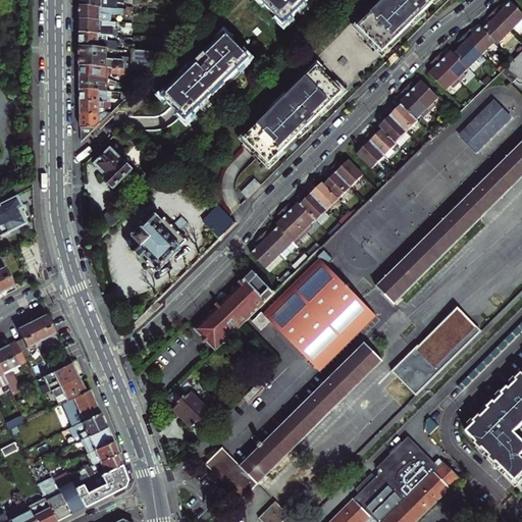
[(80,0),(81,6),(116,9),(117,0),(80,0)]
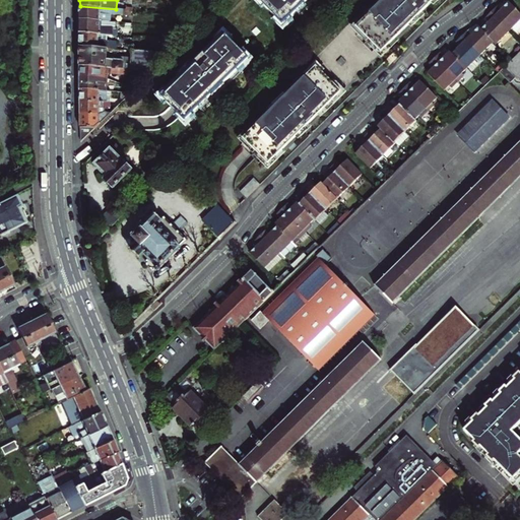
[(257,0),(252,0),(261,10),(264,7),(257,0)]
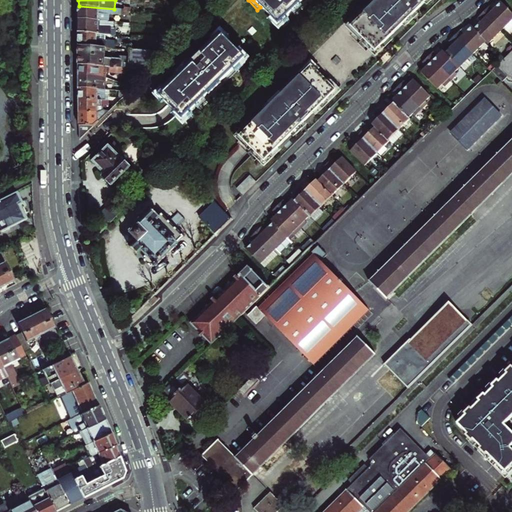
[(253,0),(260,7),(275,22),(281,29),(289,21),(295,16),(307,3),(308,5),(312,0),(253,0)]
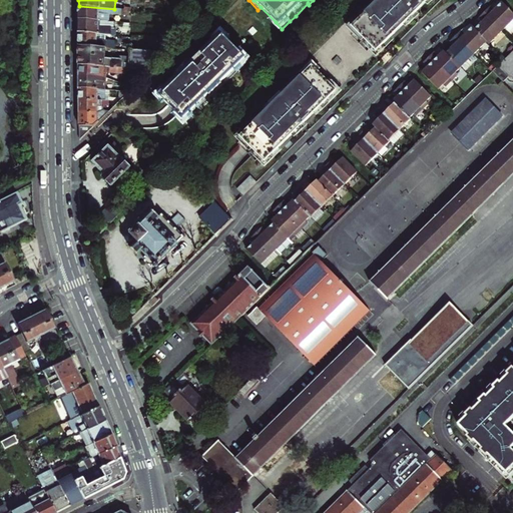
[(308,3),(296,16),(298,18),(316,0),(313,0),(309,5),(308,3)]
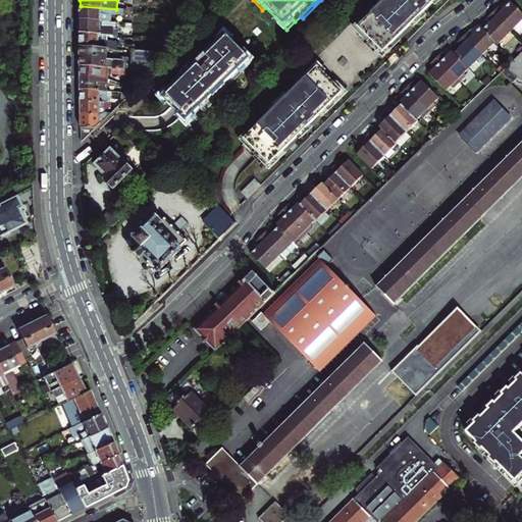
[(372,42),(382,52),(399,37),(411,23),(424,10),(432,2),(434,0),(383,0),(375,8),(369,14),(368,16),(357,27),(370,39),(372,42)]
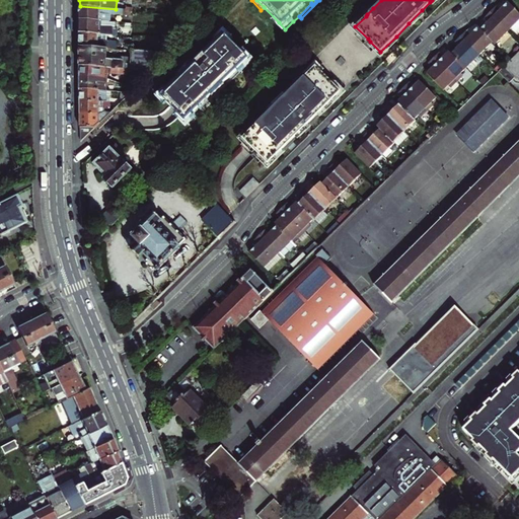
[(496,6),(491,11),(510,31),(518,22),(518,13),(507,2),(502,7),(499,10),(496,6)]
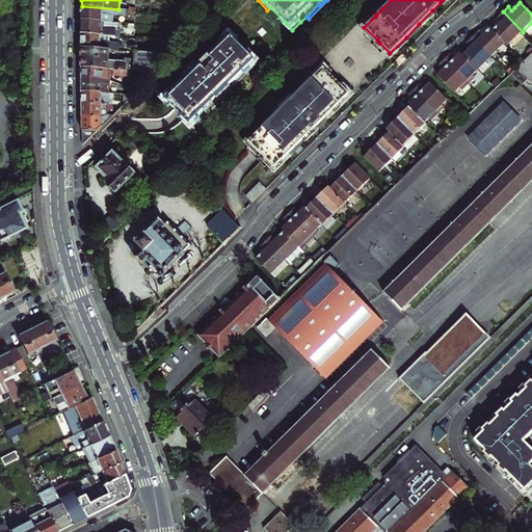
[(82,12),(82,20),(104,22),(112,23),(113,15),(135,17),(135,12),(128,11),(129,9),(118,9),(82,6),(82,12)]
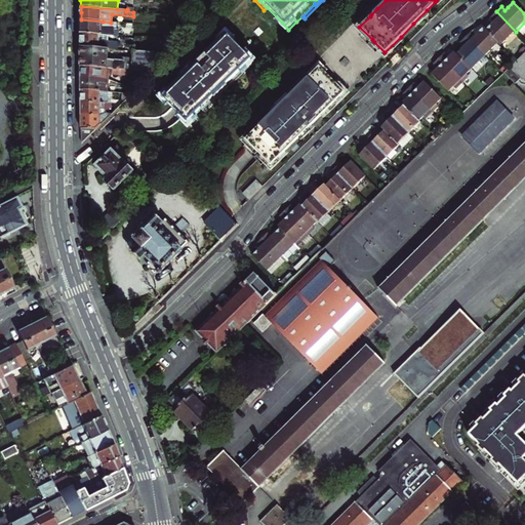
[(375,6),(369,12),(371,14),(377,8),(375,6)]
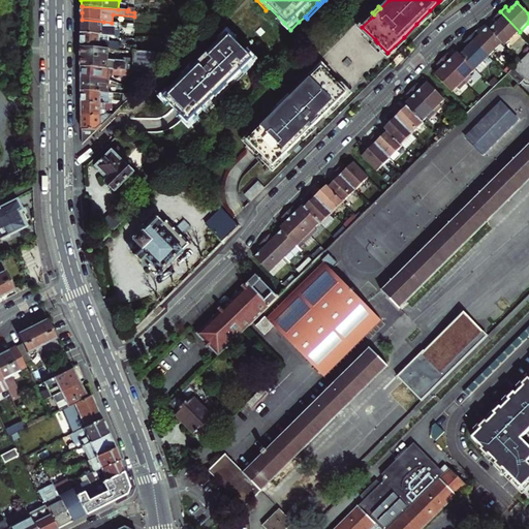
[(416,24),(419,27),(427,20),(433,13),(430,10),(416,24)]
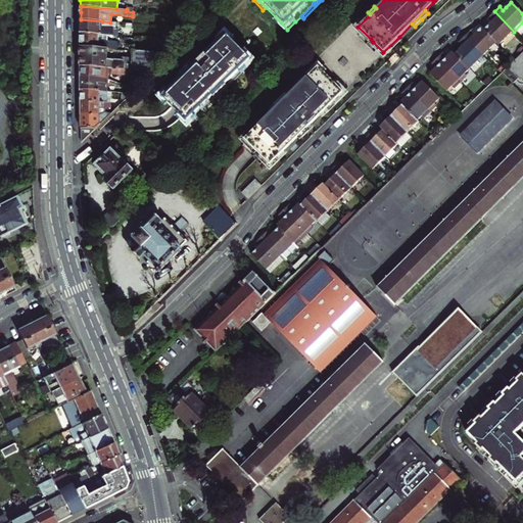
[(514,32),(494,11),(488,17),(491,21),(488,24),(483,29),(496,43),(500,46),(514,32)]
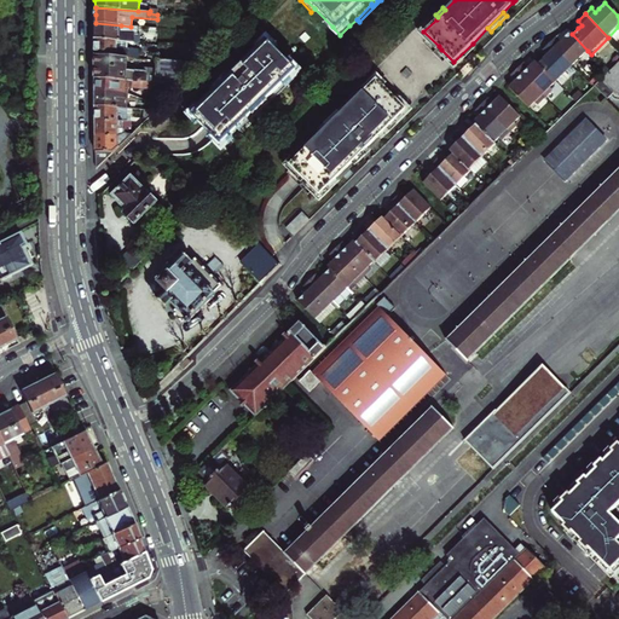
[(423,32),(437,19),(433,16),(418,32),(435,50),(439,46),(423,32)]
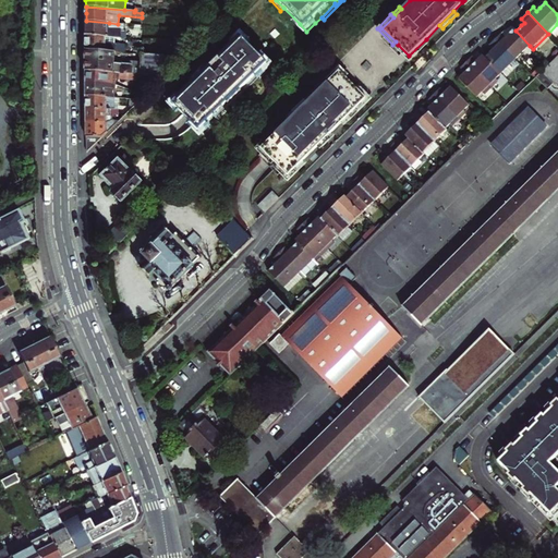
[(86,28),(86,36),(114,38),(125,39),(126,32),(108,31),(109,23),(86,21),(86,28)]
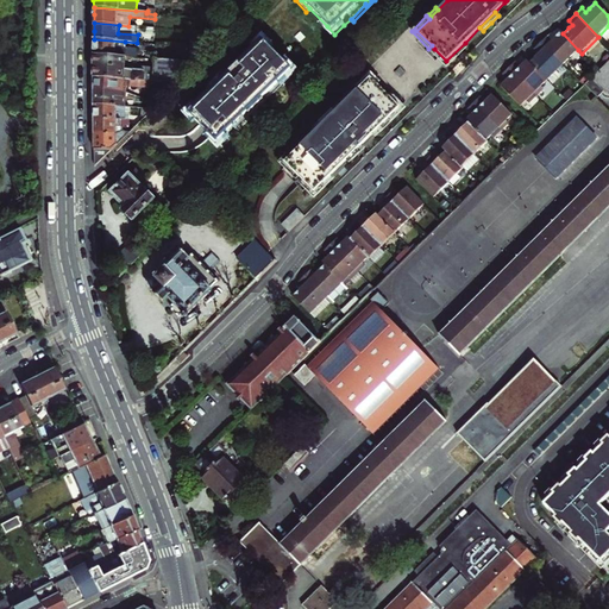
[(327,26),(324,30),(334,41),(347,27),(344,25),(334,35),(327,26)]
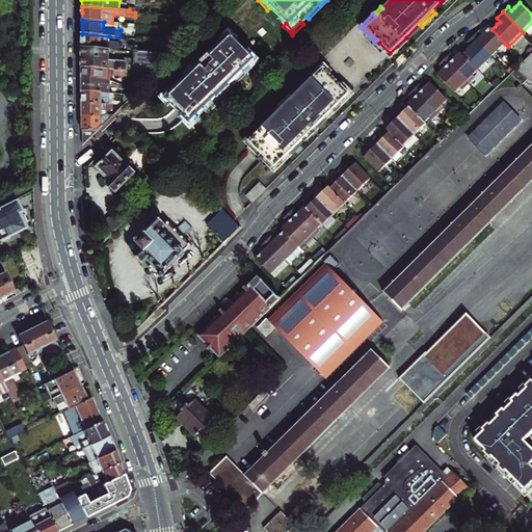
[(505,44),(491,29),(489,27),(484,33),(481,36),(477,32),(472,37),(491,57),(505,44)]
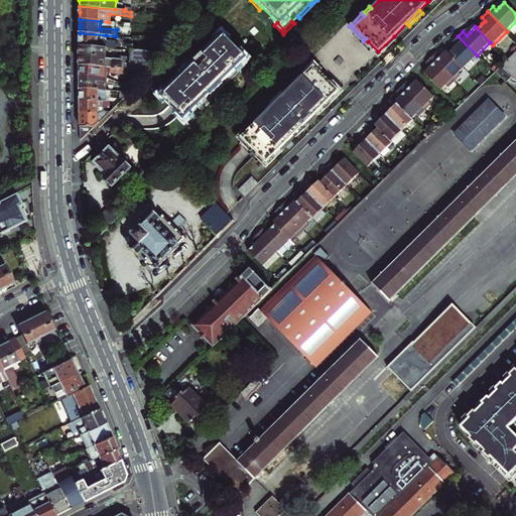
[(211,39),(214,42),(221,34),(228,41),(231,38),(222,29),(211,39)]
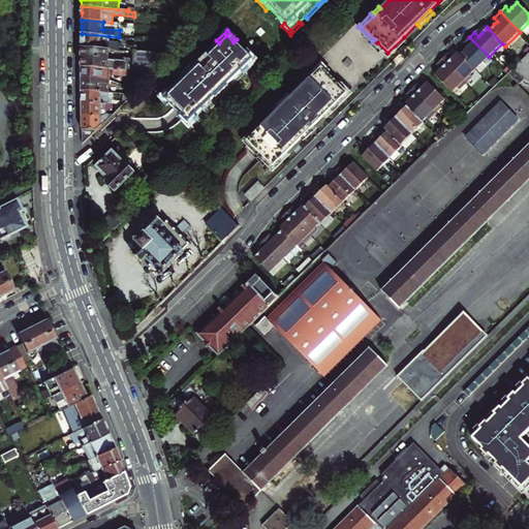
[(82,41),(82,48),(110,50),(115,51),(115,45),(112,44),(110,42),(107,42),(109,36),(82,34),(82,41)]
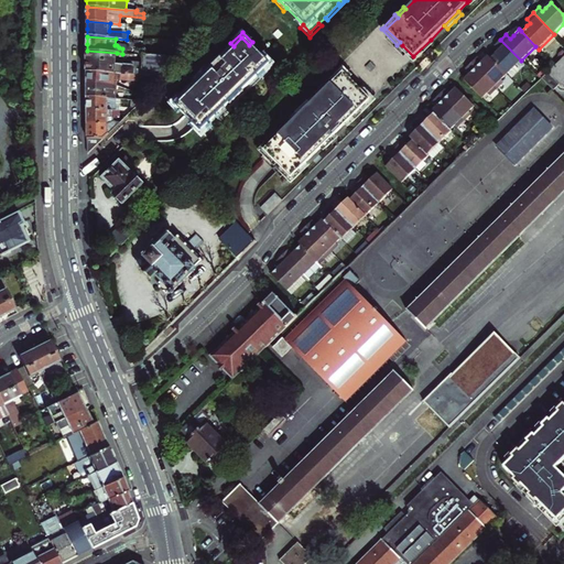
[(194,85),(181,98),(173,105),(181,112),(184,116),(197,129),(205,137),(213,128),(219,122),(232,109),(234,110),(247,97),(246,95),(273,68),(266,62),(249,45),(241,38),(234,46),(207,72),(209,74),(196,86),(194,85)]
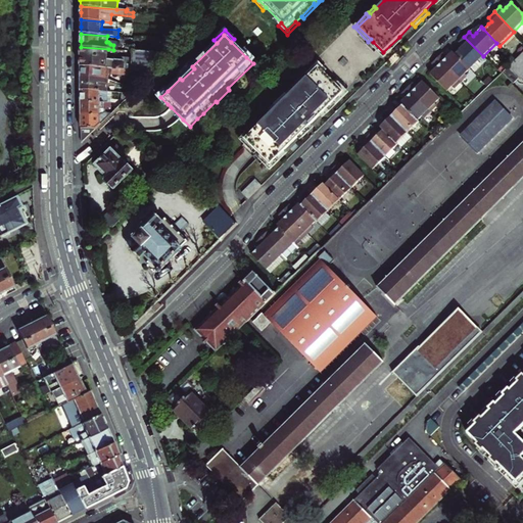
[(255,36),(250,41),(255,46),(260,41),(255,36)]
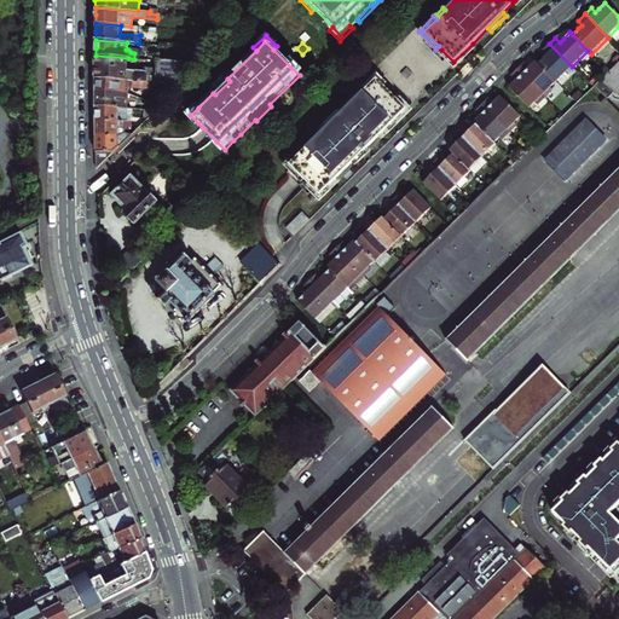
[(453,68),(475,46),(473,44),(453,62),(441,50),(438,52),(453,68)]
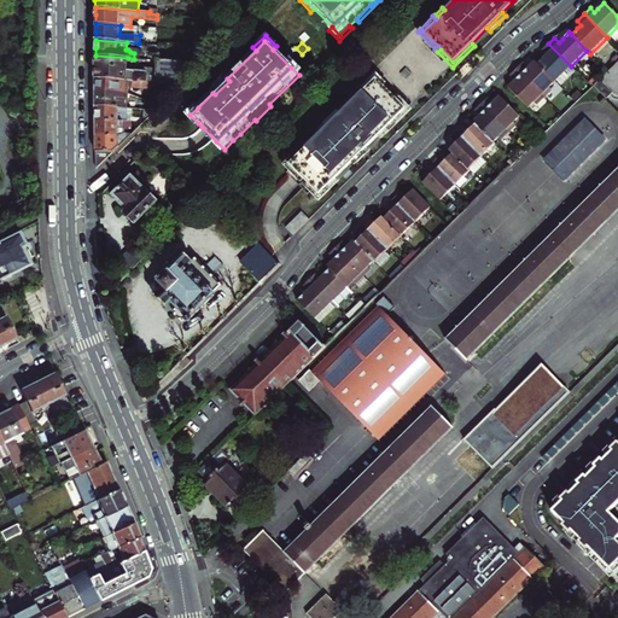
[(571,66),(548,44),(541,50),(546,54),(542,58),(537,63),(555,81),(571,66)]
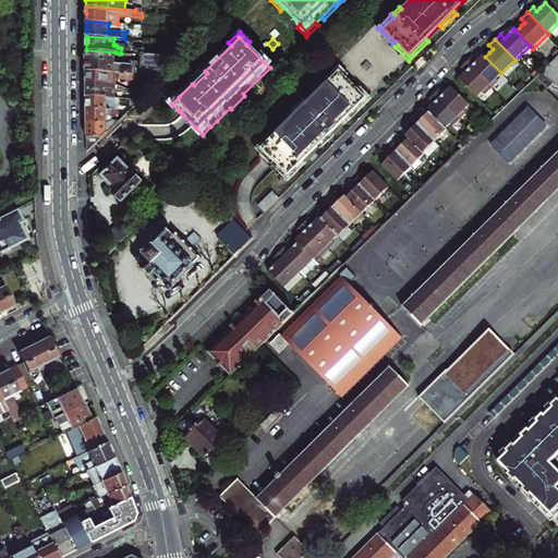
[(86,61),(86,71),(129,74),(165,77),(183,58),(147,56),(146,63),(136,62),(136,65),(114,63),(116,52),(86,50),(86,61)]
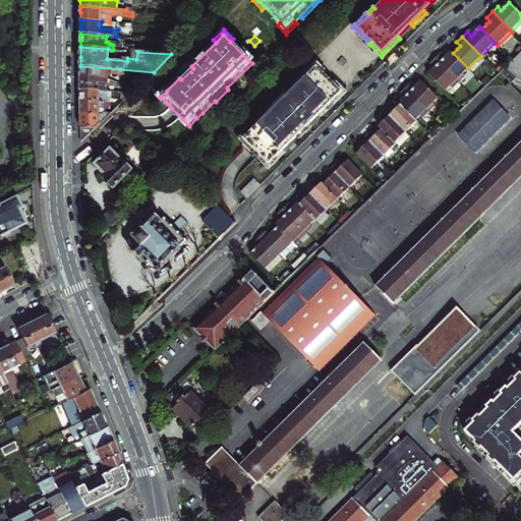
[(468,68),(453,53),(451,51),(447,54),(445,57),(441,52),(436,58),(459,82),(467,75),(464,72),(468,68)]
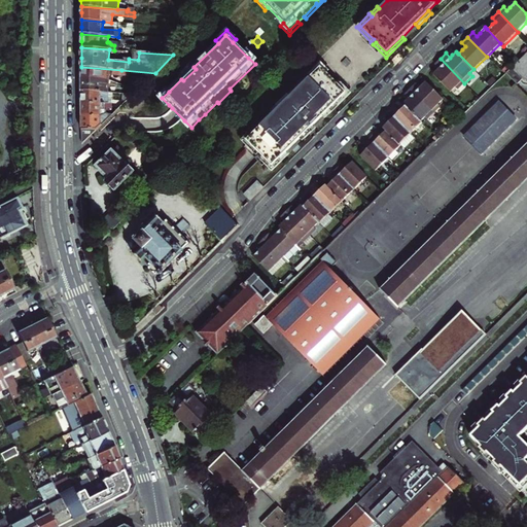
[(526,74),(526,51),(512,67),(523,78),(526,74)]
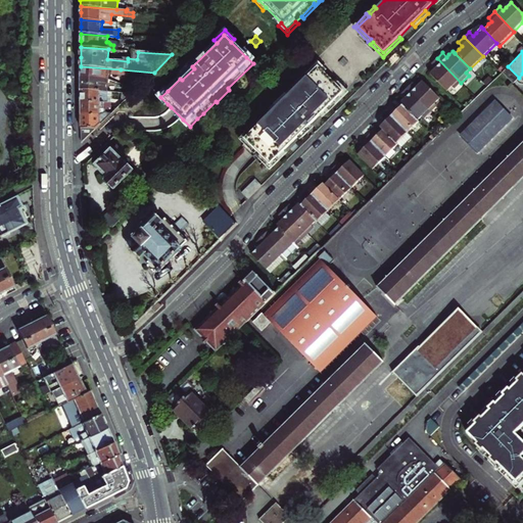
[(216,101),(203,113),(205,115),(258,63),(249,54),(246,57),(253,63),(228,88),(229,90),(217,102),(216,101)]
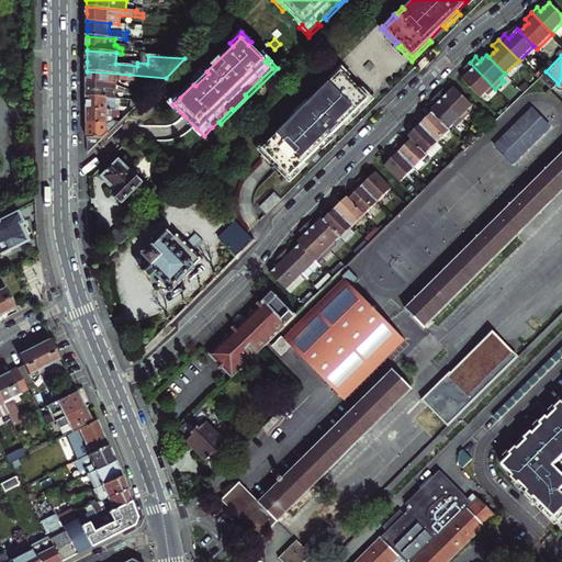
[(369,60),(363,66),(369,71),(373,66),(369,60)]
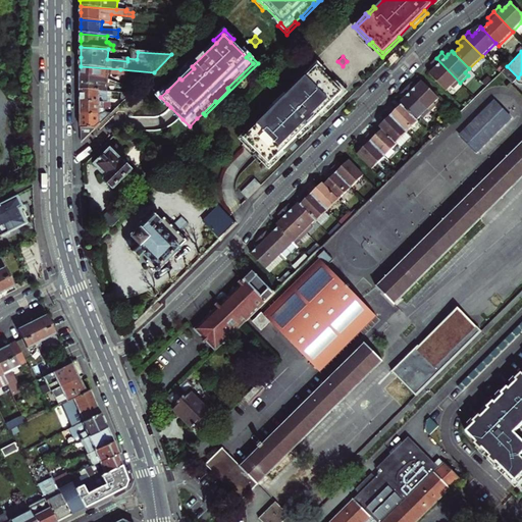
[(486,60),(482,56),(469,68),(473,73),(486,60)]
